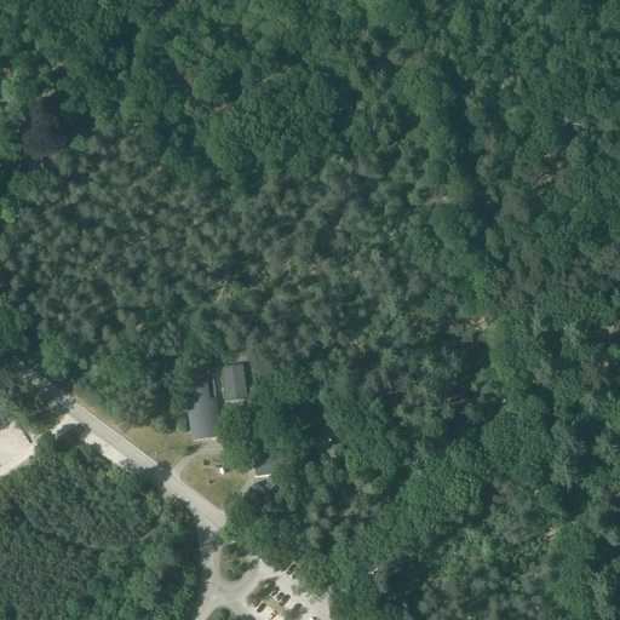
[(222,368),(227,400),(246,397),(242,366),(222,368)]
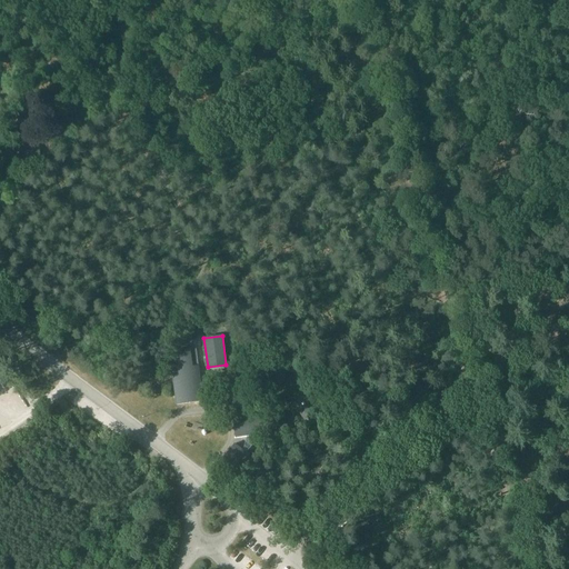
[(197,348),(193,349),(175,351),(178,372),(172,373),(177,405),(203,401),(197,348)]
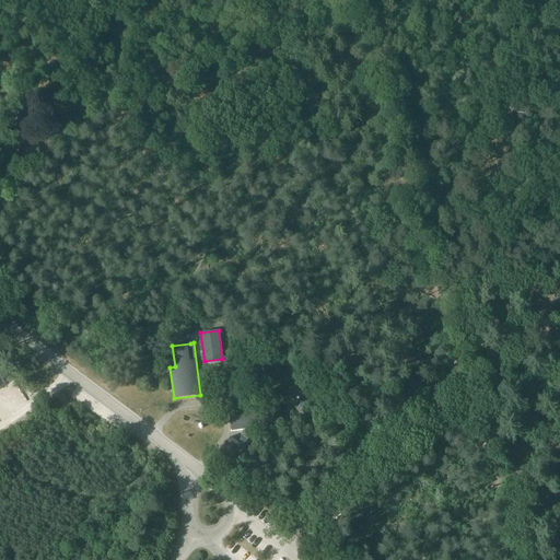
[(243,429),(240,443),(244,447),(248,436),(247,428),(276,424),(273,408),(246,411),(243,401),(235,394),(233,397),(241,412),(229,413),(231,430),(243,429)]
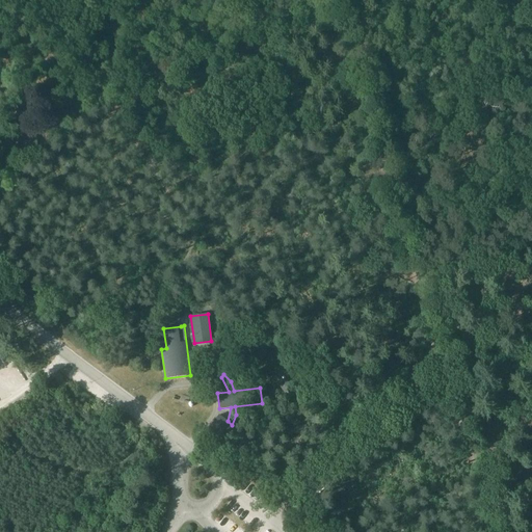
[(293,389),(286,379),(278,384),(286,394),(293,389)]
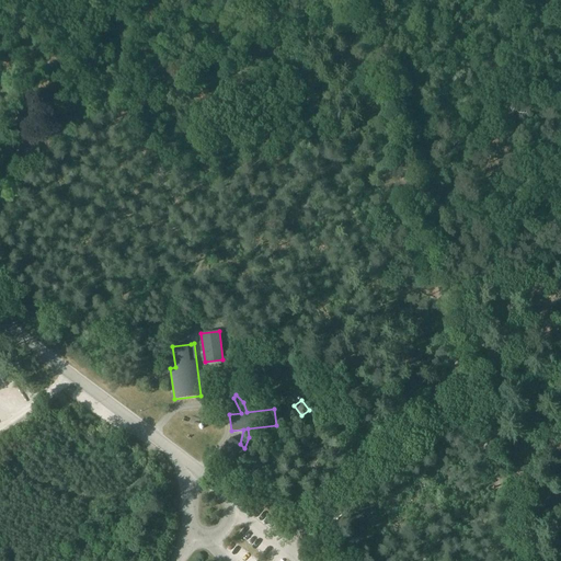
[(265,464),(244,448),(240,444),(231,437),(220,451),(255,478),(265,464)]
